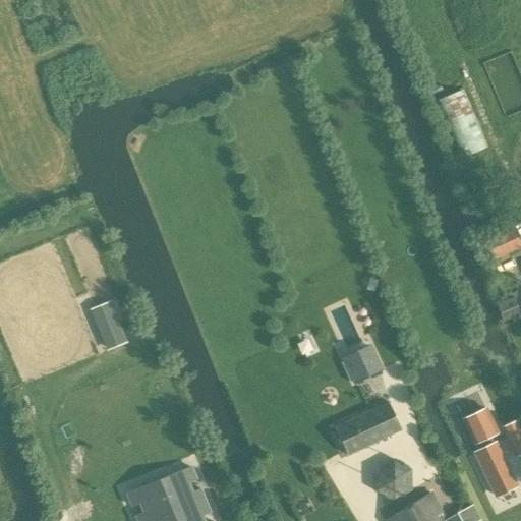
[(459,159),(487,148),(462,89),(433,100),(459,159)]
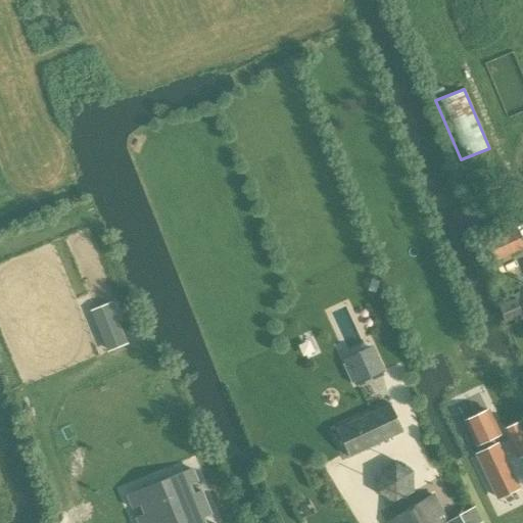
[(493,263),(522,248),(522,243),(514,225),(482,239),(493,263)]
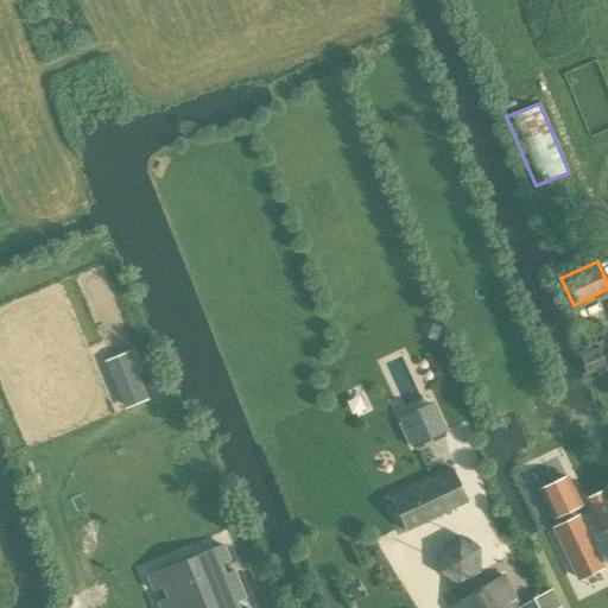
[(597,348),(580,354),(587,375),(607,367),(597,348)]
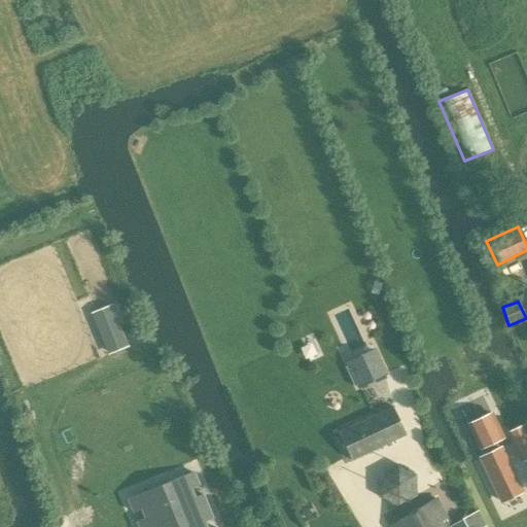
[(109,306),(94,312),(111,354),(127,347),(109,306)]
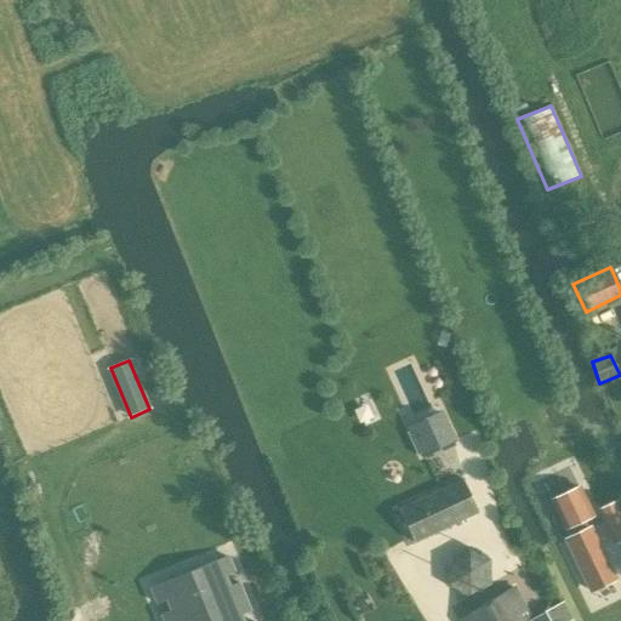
[(454,442),(442,415),(410,429),(422,456),(454,442)]
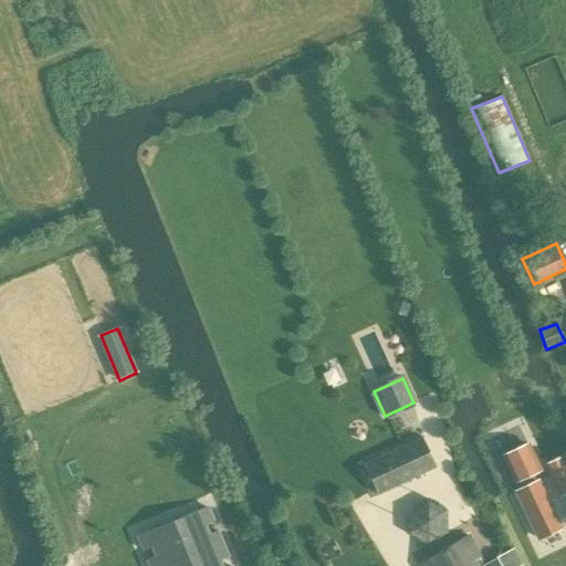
[(421,437),(363,464),(377,495),(437,468),(421,437)]
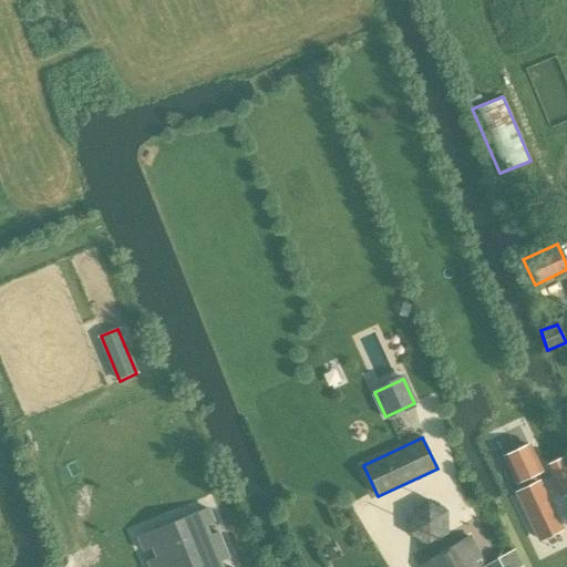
[(562,529),(539,483),(537,484),(533,474),(540,471),(528,445),(504,457),(519,492),(517,494),(539,540),(562,529)]
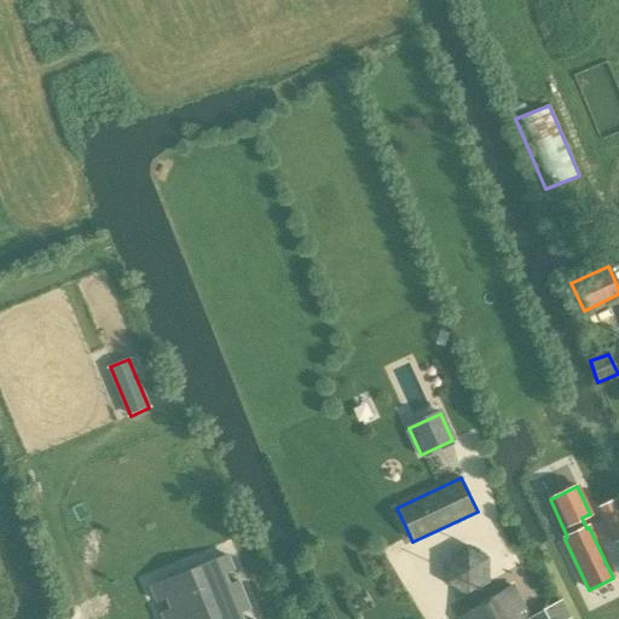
[(612,541),(618,537),(618,513),(613,502),(597,509),(612,541)]
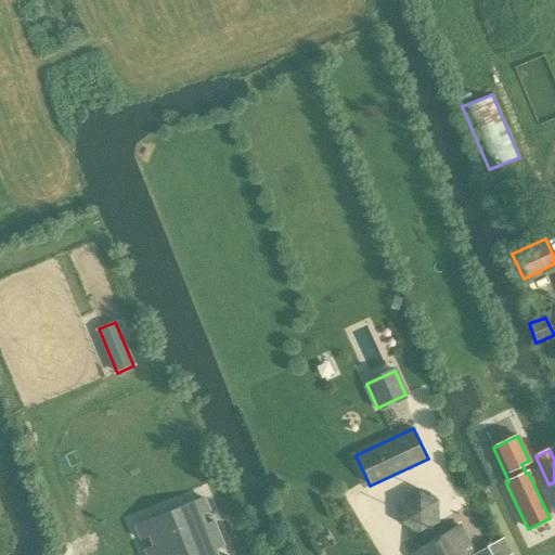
[(418,489),(399,501),(399,523),(420,533),(438,523),(438,499),(418,489)]
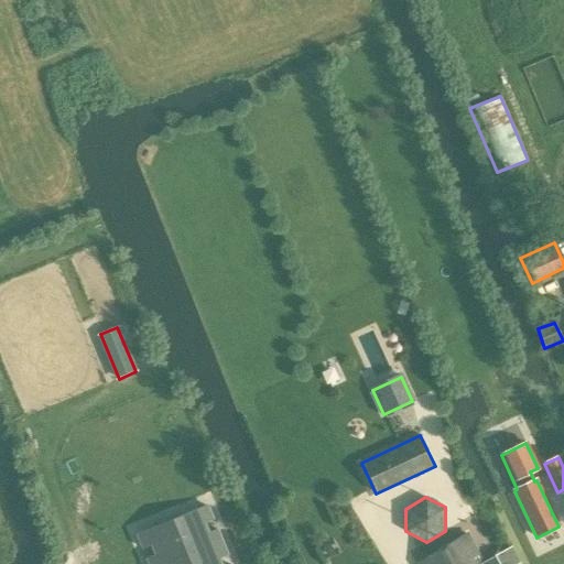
[(219,563),(218,560),(227,555),(216,530),(207,533),(203,523),(212,520),(206,507),(137,535),(142,549),(151,544),(155,554),(147,559),(148,563),(219,563)]
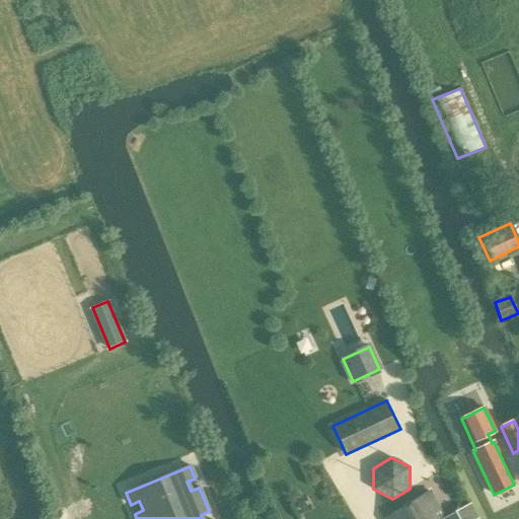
[(443,518),(429,492),(382,518),(475,518),(477,518),(469,504),(443,518)]
